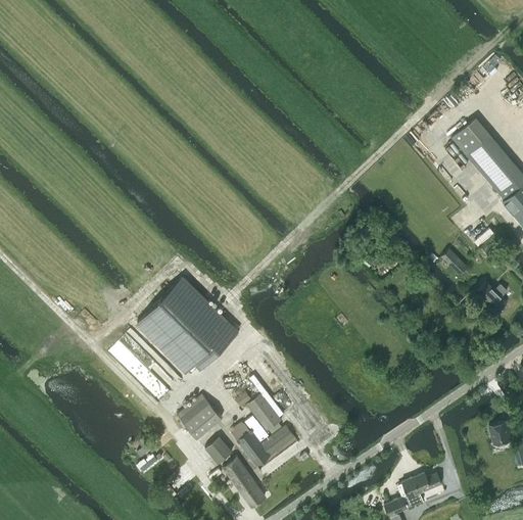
[(522,185),(522,175),(488,135),(475,119),(452,138),(504,201),(522,185)]
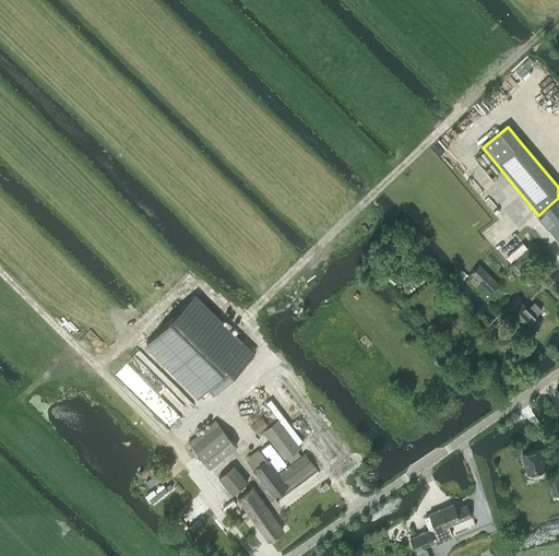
[(558,198),(538,215),(537,217),(558,244),(558,198)]
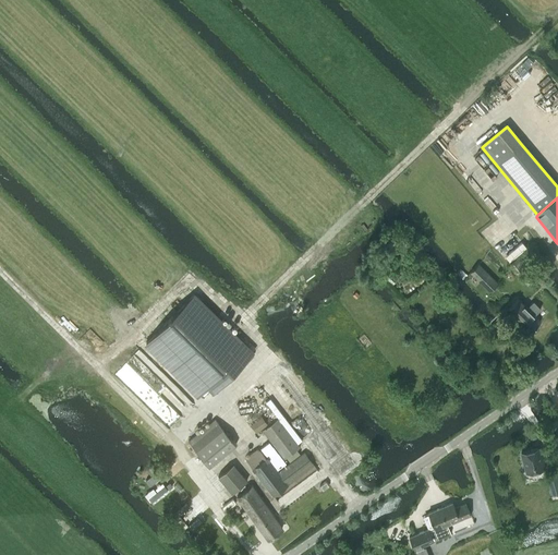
[(518,263),(510,269),(518,278),(525,270),(518,263)]
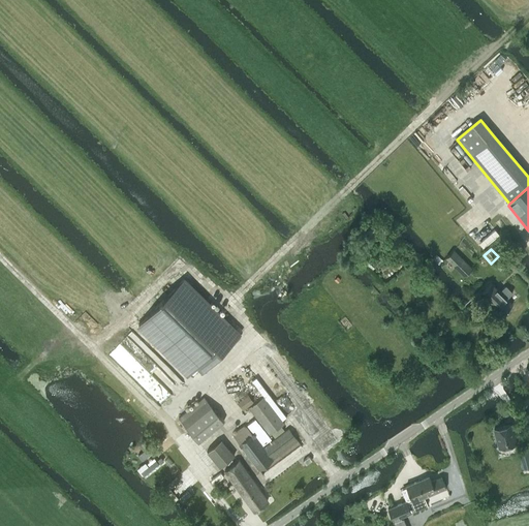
[(471,271),(454,253),(446,260),(464,278),(471,271)]
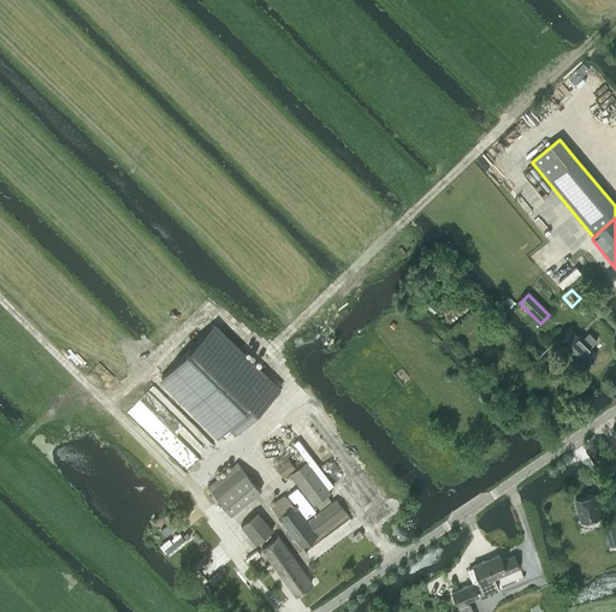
[(213,328),(161,381),(219,439),(230,428),(237,435),(279,392),(213,328)]
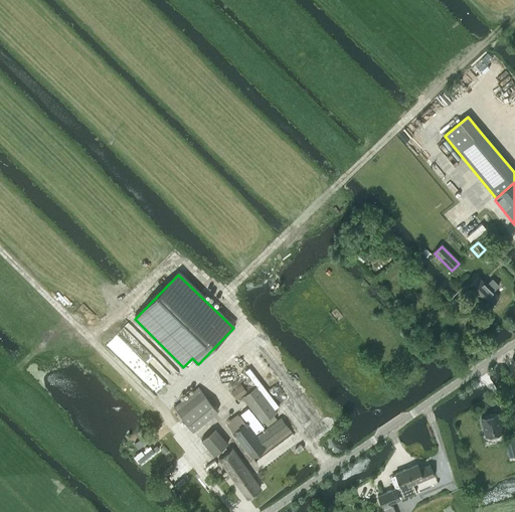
[(479,279),(469,288),(489,308),(499,299),(493,294),(499,288),(492,281),(486,287),(479,279)]
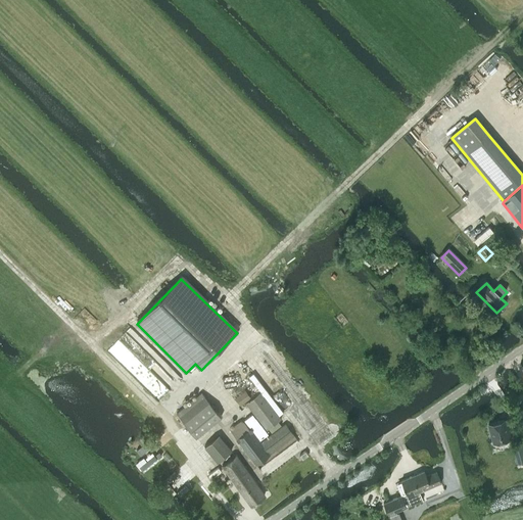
[(245,392),(234,399),(240,409),(251,400),(245,392)]
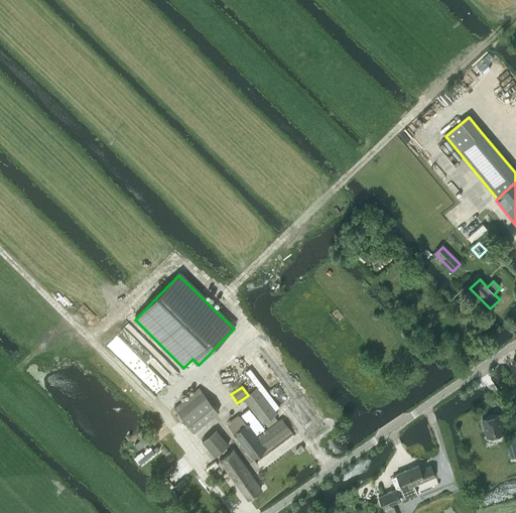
[(257,389),(242,400),(262,426),(277,415),(257,389)]
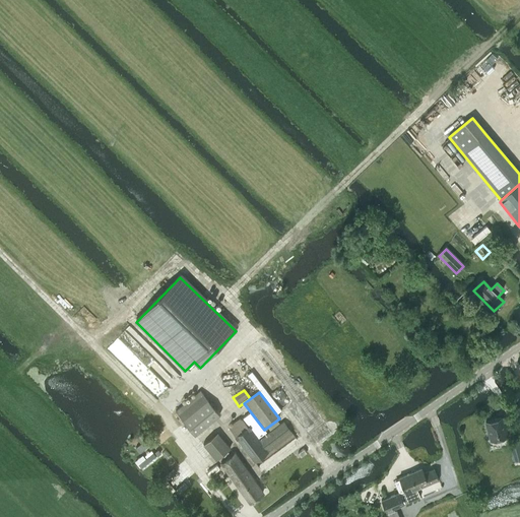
[(219,416),(201,393),(176,413),(195,437),(219,416)]
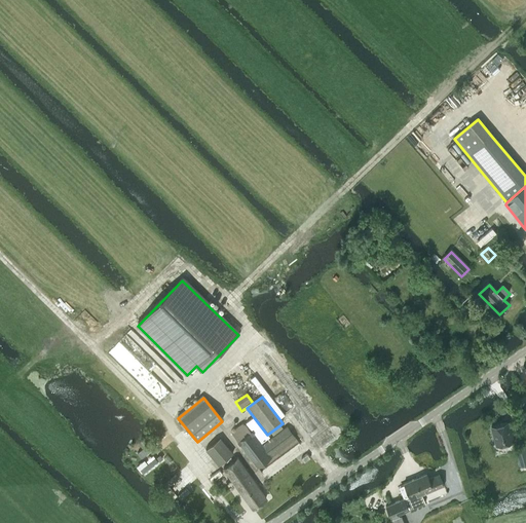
[(511,455),(515,454),(520,475),(525,473),(525,446),(515,449),(514,444),(509,424),(491,428),(495,448),(509,445),(511,455)]
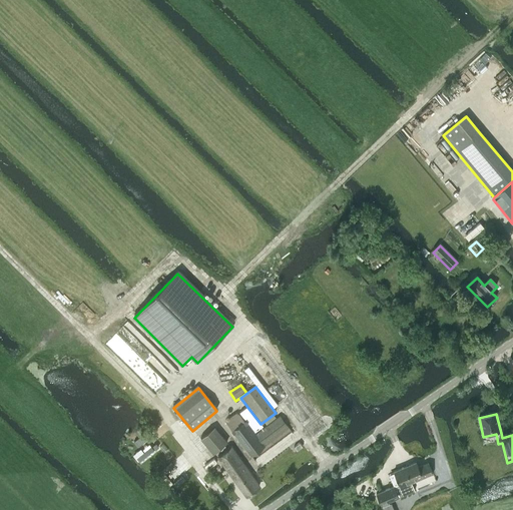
[(235,415),(225,423),(233,433),(251,457),(288,430),(280,419),(257,436),(246,423),(245,424),(238,416),(235,415)]
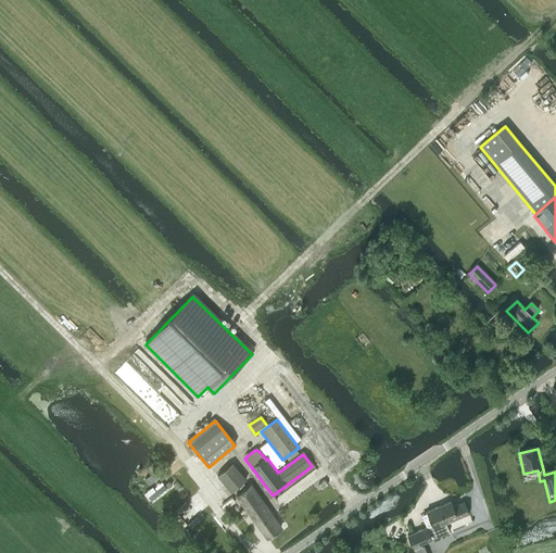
[(150,478),(144,482),(149,487),(166,473),(162,467),(158,472),(153,466),(146,474),(150,478)]
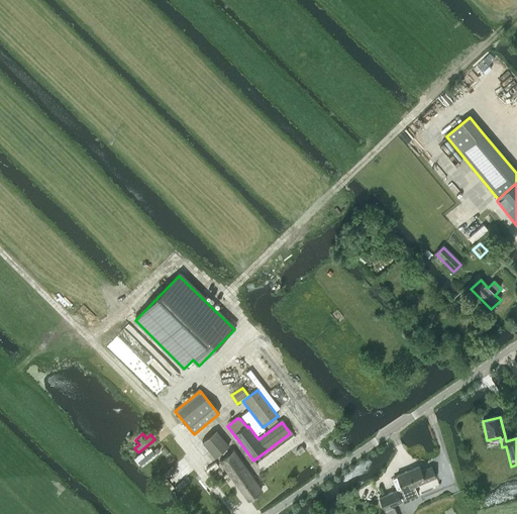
[(212,436),(203,443),(215,458),(228,447),(222,440),(218,443),(212,436)]
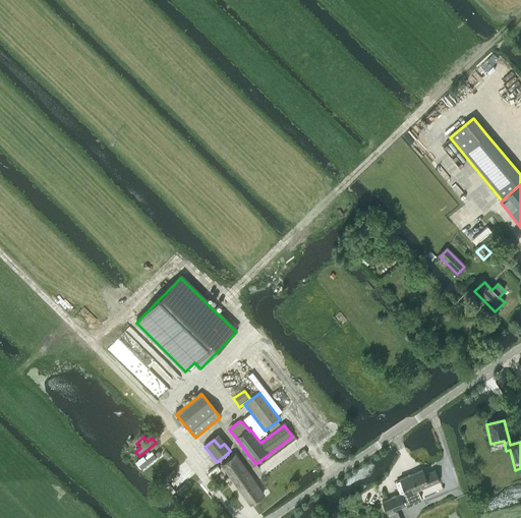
[(304,452),(298,456),(301,460),(307,456),(304,452)]
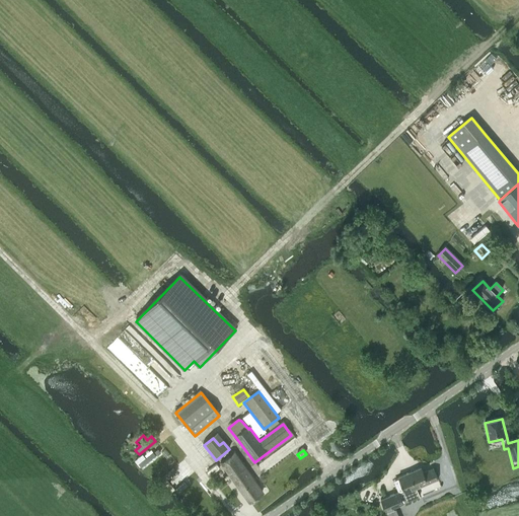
[(234,455),(221,465),(249,504),(263,494),(234,455)]
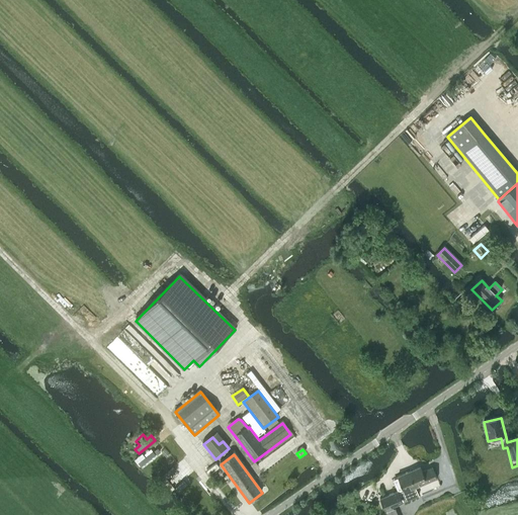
[(409,474),(416,490),(417,490),(437,481),(432,469),(423,474),(421,468),(409,474)]
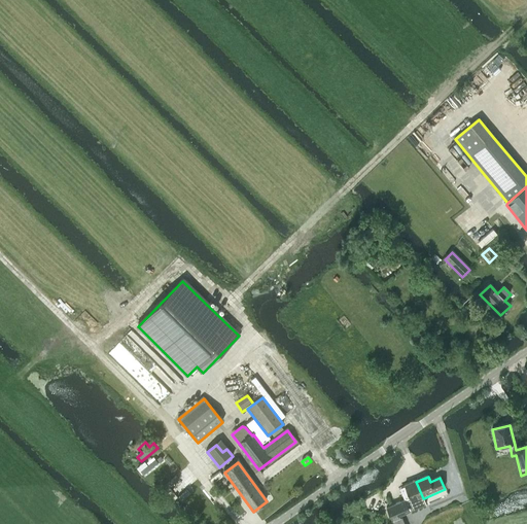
[(423,498),(416,482),(403,487),(410,501),(405,503),(405,501),(386,510),(391,521),(426,507),(423,498)]
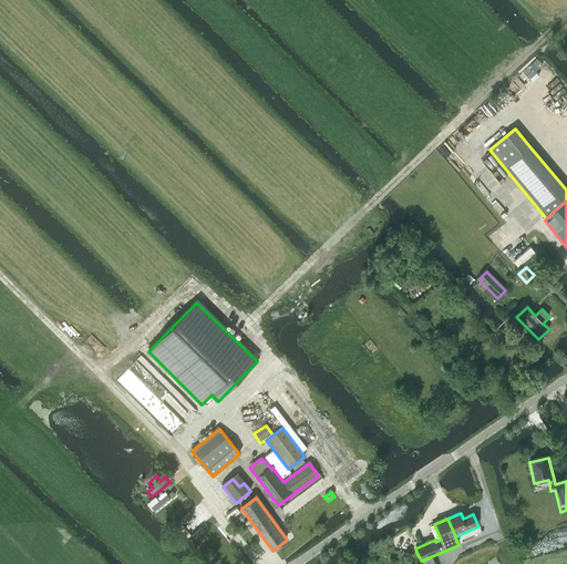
All buildings are outlined.
